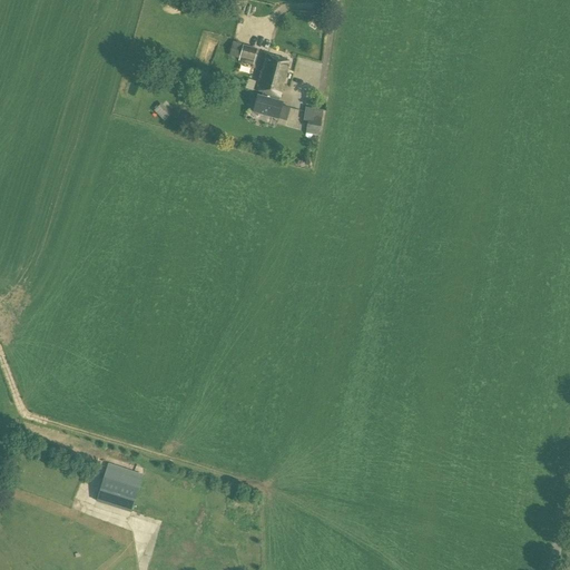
[(253,65),(257,48),(243,45),(243,43),(233,41),(228,56),(238,59),(238,60),(253,65)]
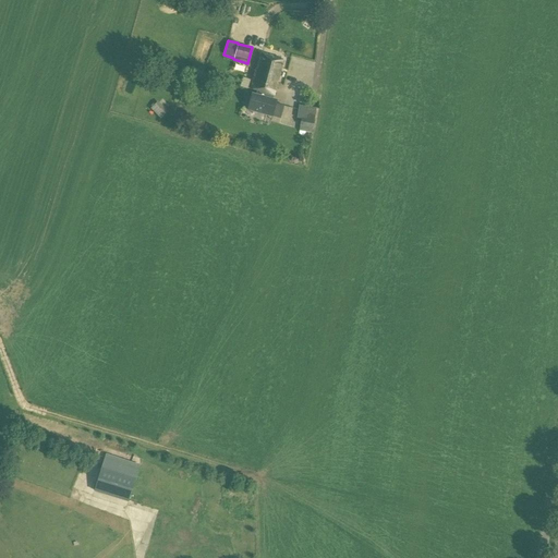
[(255,95),(271,99),(282,60),(263,55),(258,69),(256,69),(254,77),(256,77),(253,89),(257,91),(255,95)]
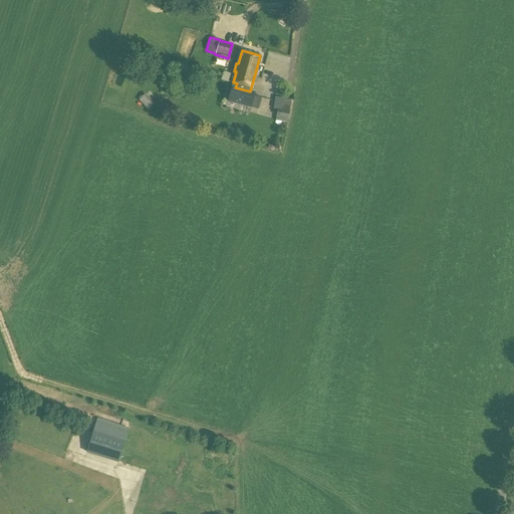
[(250,91),(235,87),(232,86),(229,97),(243,101),(242,104),(258,108),(261,97),(253,95),(254,92),(250,91)]
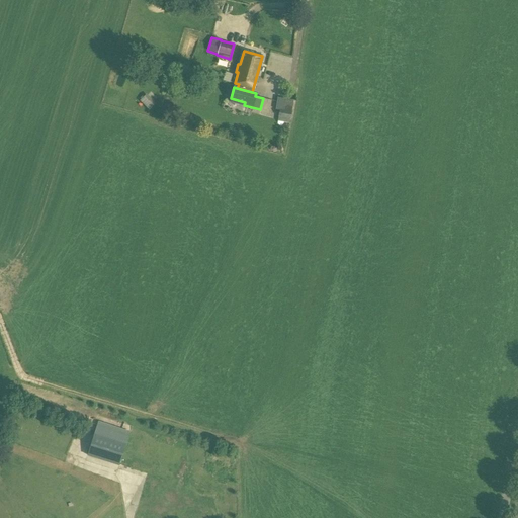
[(149,109),(156,102),(147,93),(140,100),(149,109)]
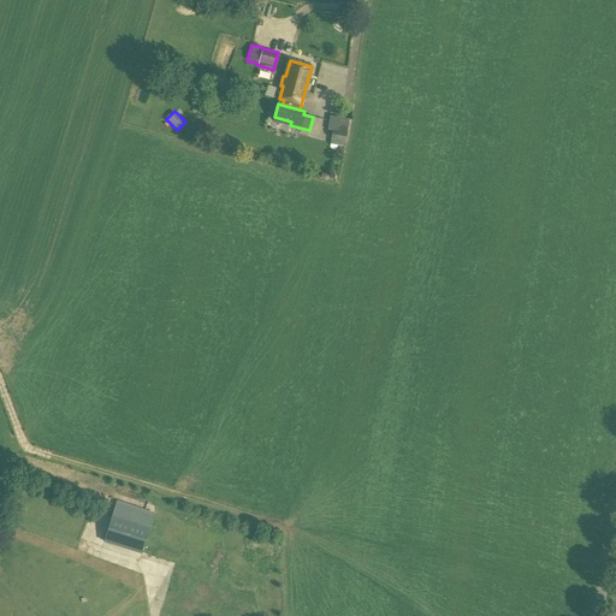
[(331,138),(330,144),(331,144),(344,147),(344,146),(345,141),(349,118),(339,117),(330,116),(327,130),(332,131),(331,138)]
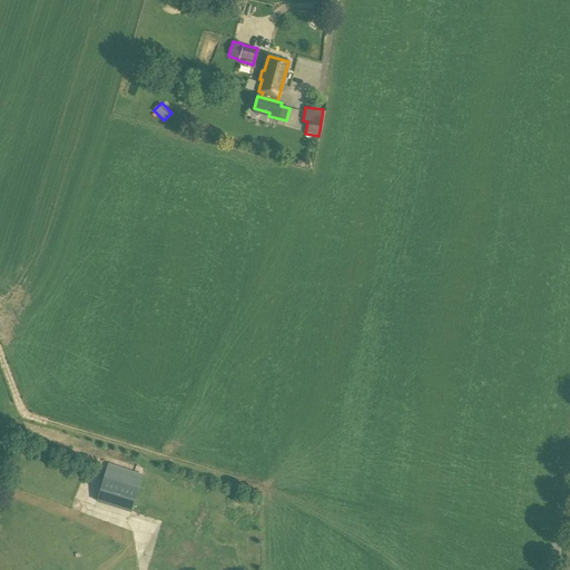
[(131,512),(143,474),(107,463),(96,501),(131,512)]
